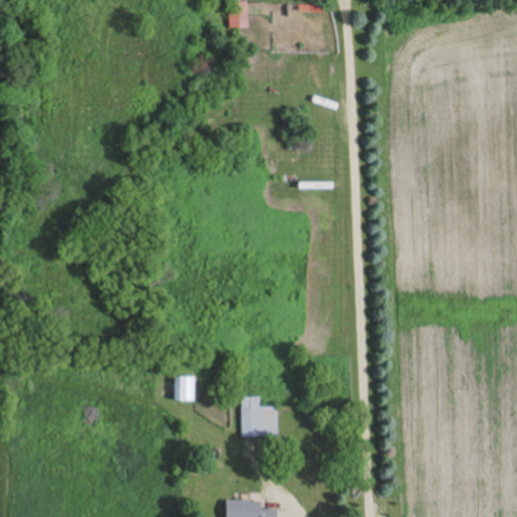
[(248,30),(248,3),(230,3),(230,30),(248,30)]
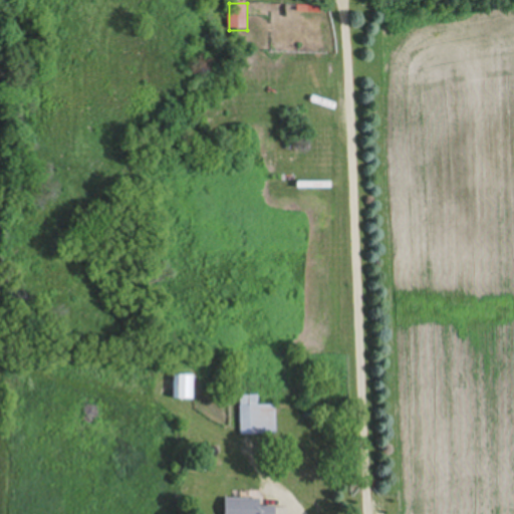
[(320,6),(287,6),(287,14),(320,14),(320,6)]
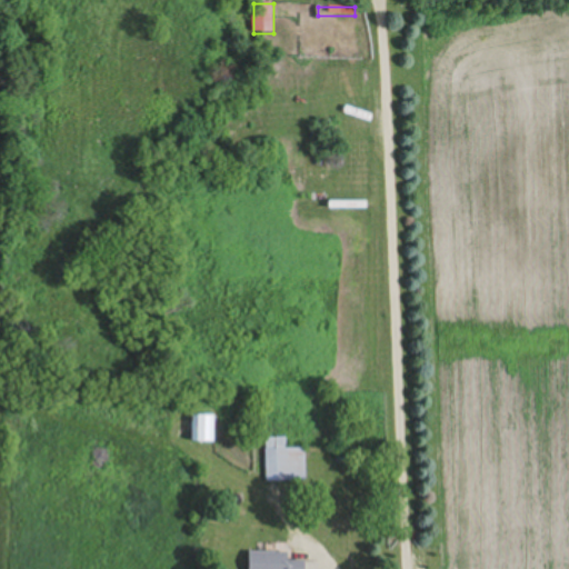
[(215,441),(215,422),(202,422),(202,441),(215,441)]
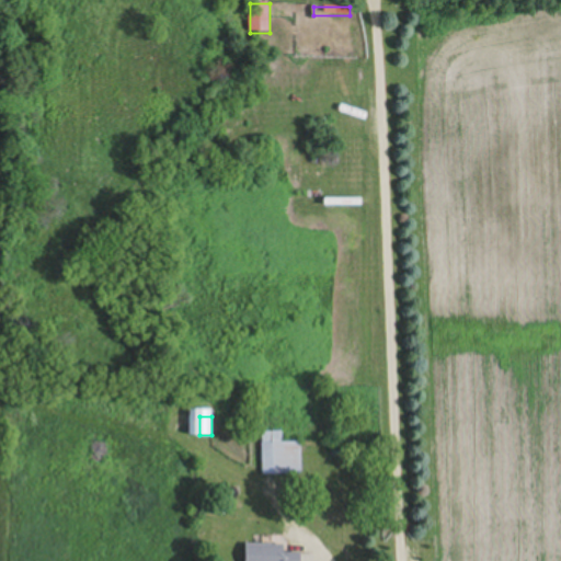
[(282,432),(261,432),(261,477),(301,477),(301,443),(282,443),(282,432)]
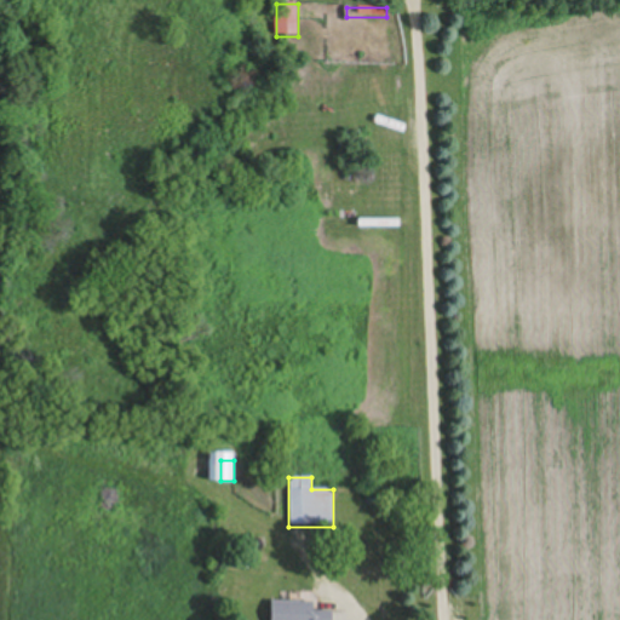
[(270,619),(332,619),(332,610),(314,610),(314,602),(270,602),(270,619)]
